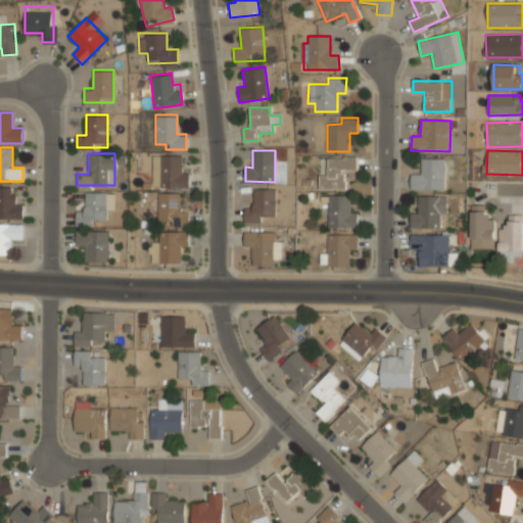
[(188,186),(188,167),(180,167),(180,154),(151,154),(151,165),(159,165),(159,186),(188,186)]
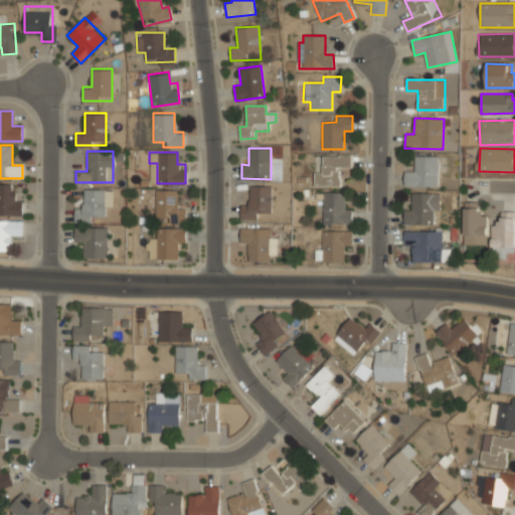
[(351,156),(322,156),(322,172),(314,172),(314,185),(340,185),(340,167),(351,167),(351,156)]
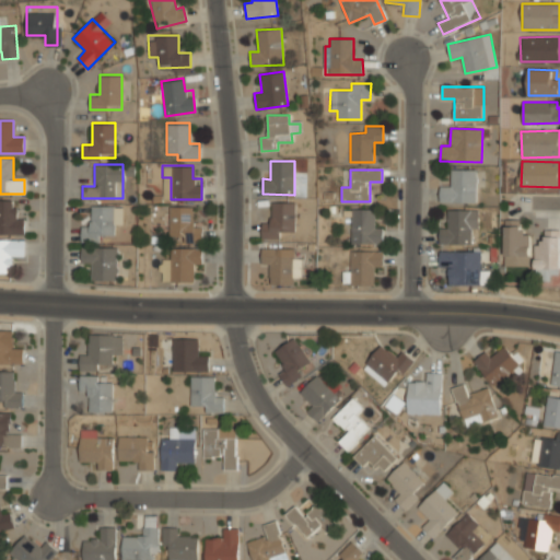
[(440,187),(440,202),(477,202),(476,170),(451,170),(451,187),(440,187)]
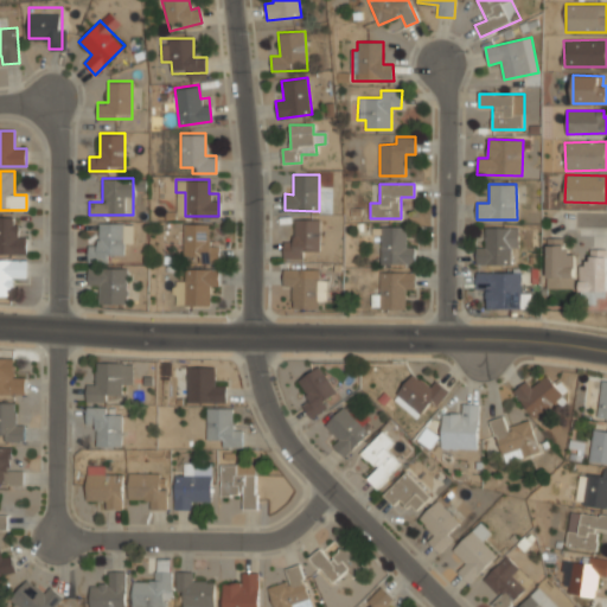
[(0,254),(26,254),(26,229),(14,229),(14,217),(0,217),(0,254)]
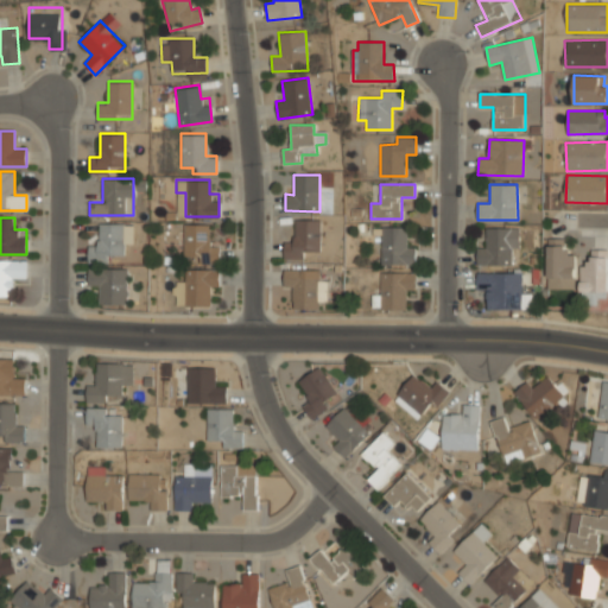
[(322,220),(295,220),(295,241),(285,241),(284,258),(304,259),(304,252),(321,252),(322,220)]
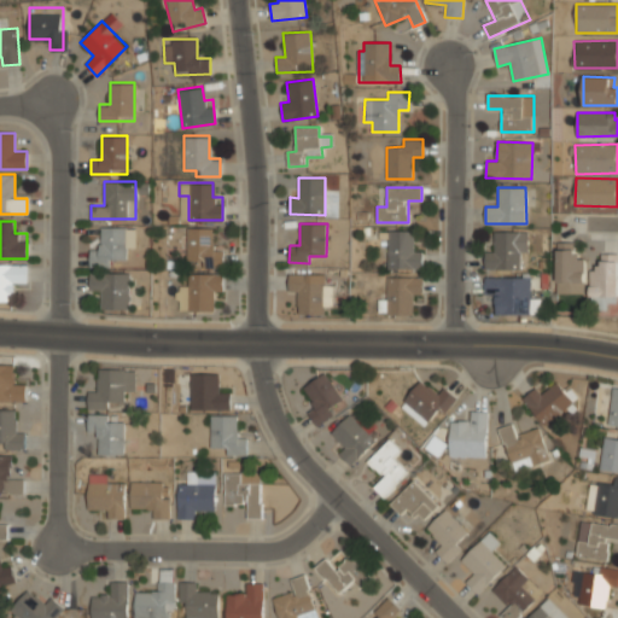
[(91,267),(115,267),(115,255),(134,255),(134,227),(100,227),(100,250),(91,250),(91,267)]
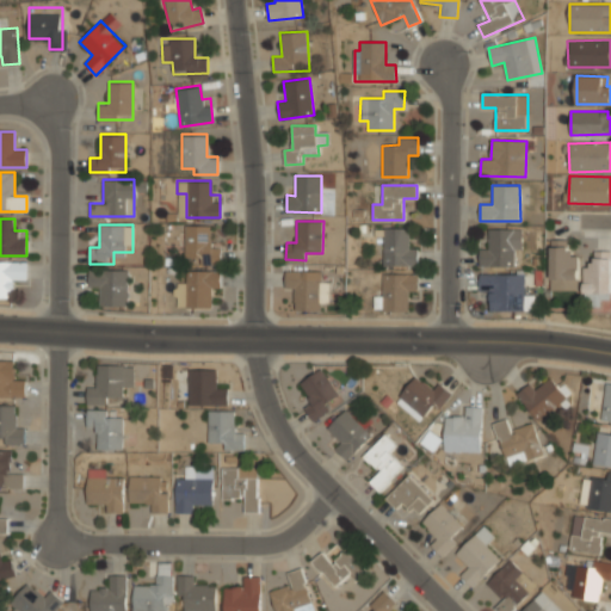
[(208,224),(184,224),(184,263),(220,263),(220,239),(208,239),(208,224)]
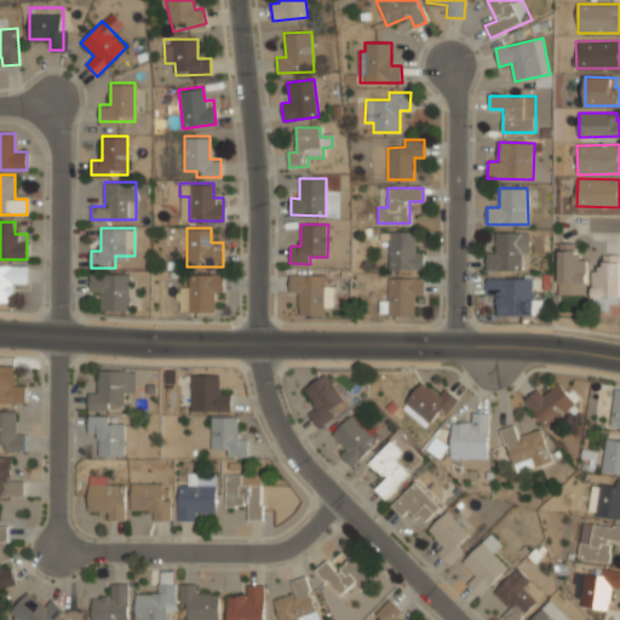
[(389,270),(424,269),(424,252),(415,252),(415,231),(389,231),(389,270)]
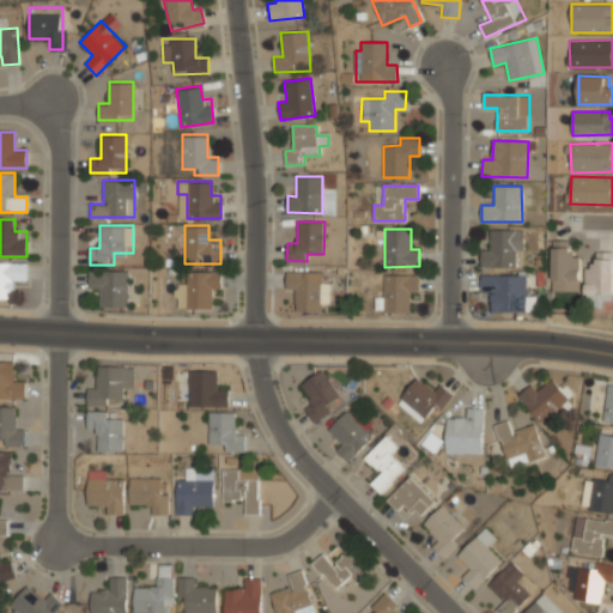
[(525,230),(490,230),(490,249),(481,249),(481,267),(516,267),(516,249),(523,249),(525,230)]
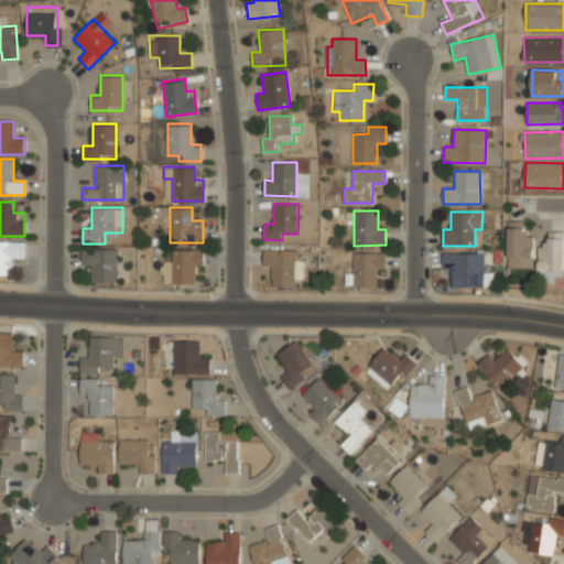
[(533,268),(533,236),(524,236),(524,220),(508,220),(508,268),(533,268)]
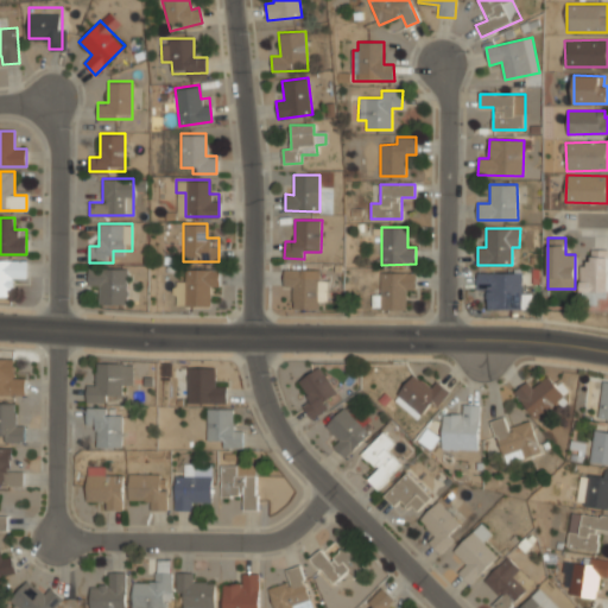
[(581,264),(581,304),(597,304),(597,298),(607,297),(607,261),(607,249),(590,249),(591,264),(581,264)]
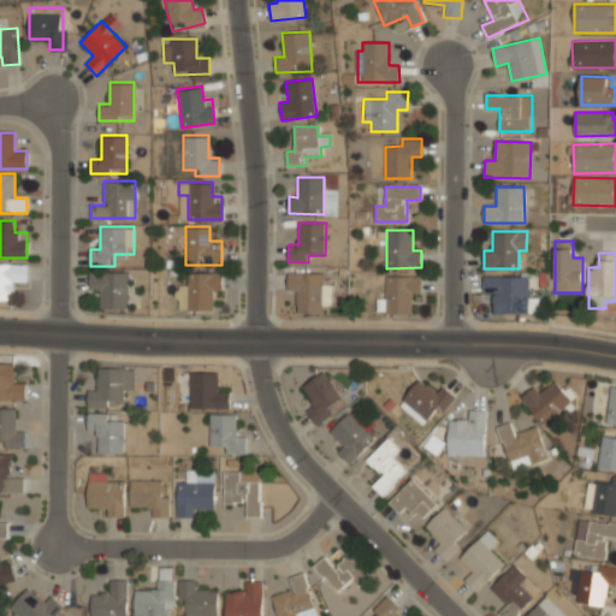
[(27,284),(27,264),(0,264),(0,300),(13,300),(13,284),(27,284)]
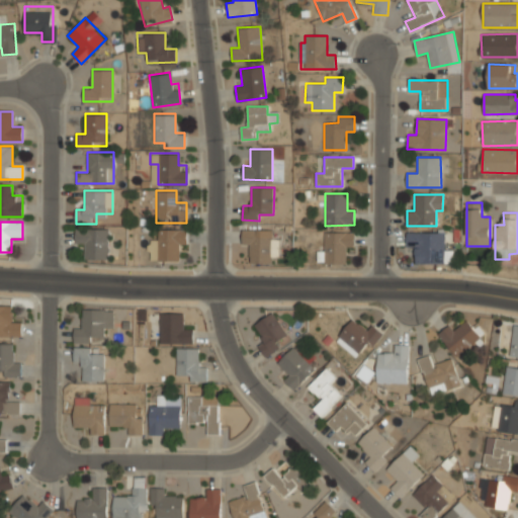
[(107,228),(76,228),(76,244),(84,244),(84,258),(107,258),(107,228)]
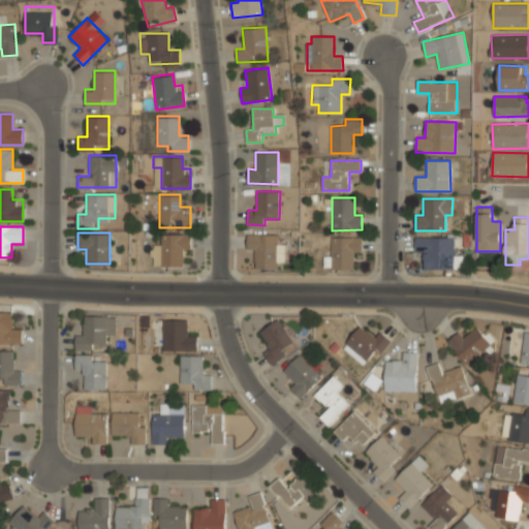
[(151,265),(182,266),(182,252),(190,252),(190,234),(160,232),(160,244),(151,244),(151,265)]
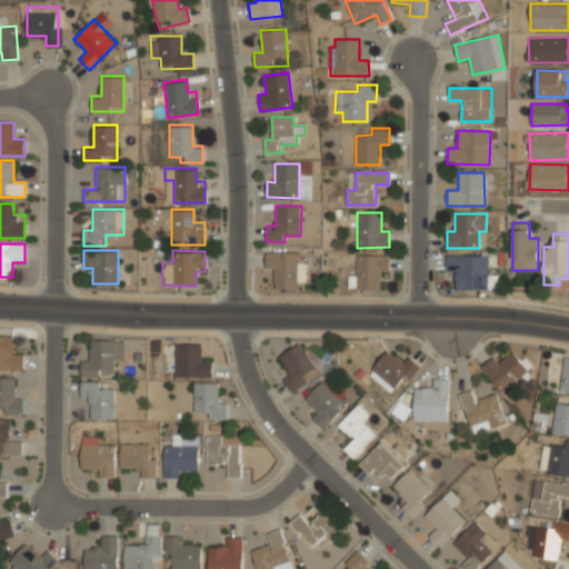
[(299,252),(266,252),(266,268),(275,268),(275,289),(301,289),(301,279),(300,279),(300,270),(299,270),(299,252)]
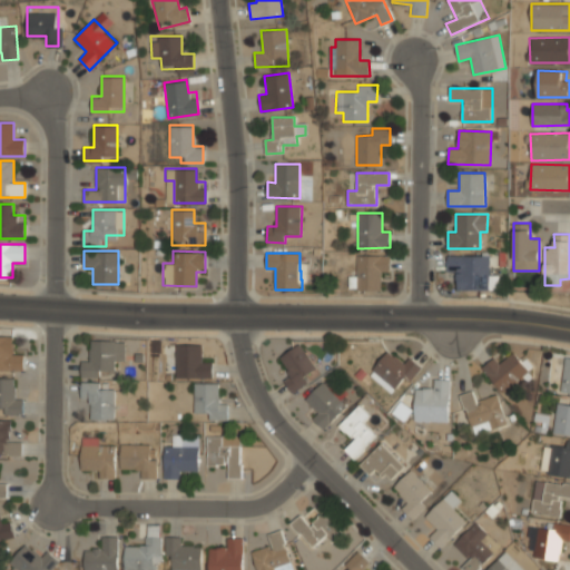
[(457,290),(498,291),(498,276),(489,276),(490,256),(448,255),(446,272),(458,272),(457,290)]
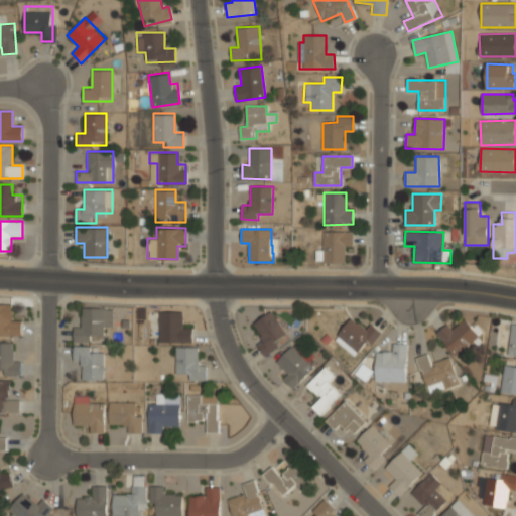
[(323,251),(316,251),(316,262),(345,262),(346,246),(353,246),(353,232),(323,232),(323,251)]
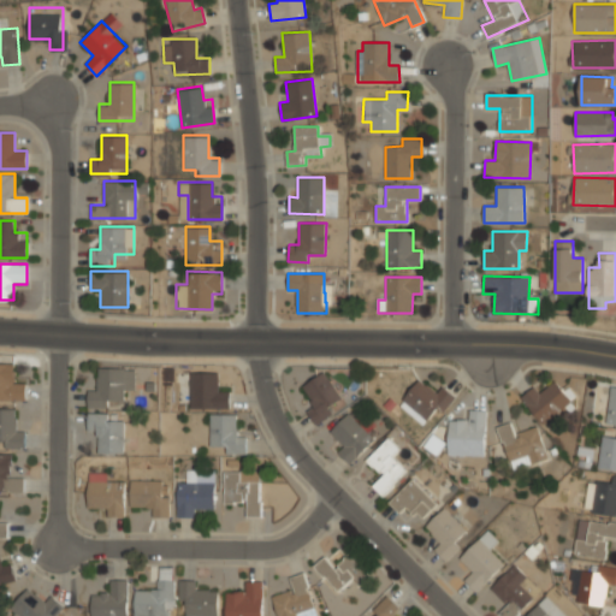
[(16,363),(0,363),(0,401),(27,401),(27,383),(16,383),(16,363)]
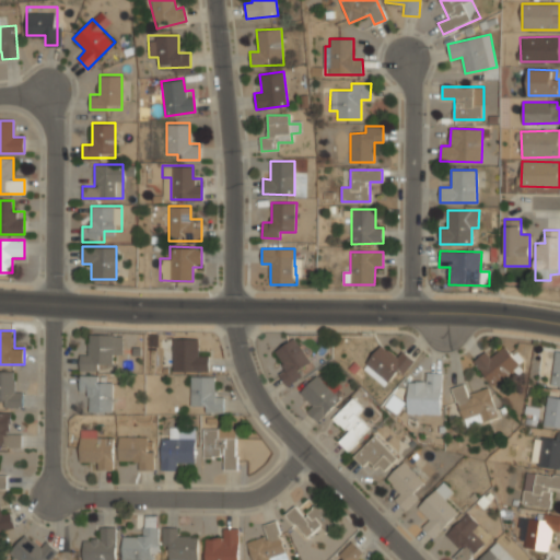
[(80,369),(114,369),(114,353),(123,354),(123,334),(90,334),(90,353),(80,353),(80,369)]
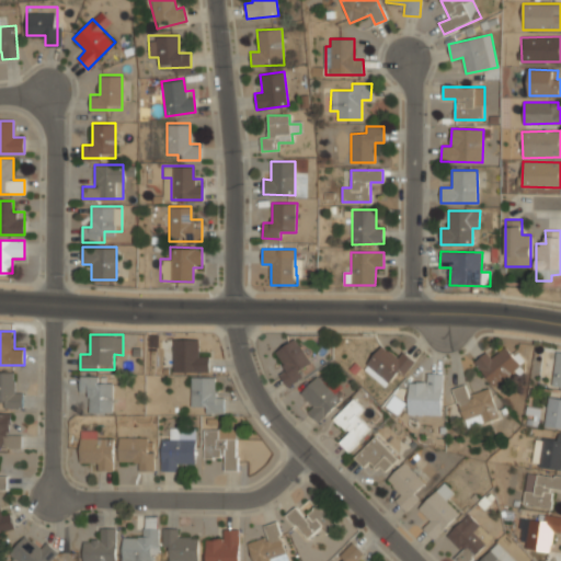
[(198,355),(198,338),(173,338),(173,371),(208,371),(208,355),(198,355)]
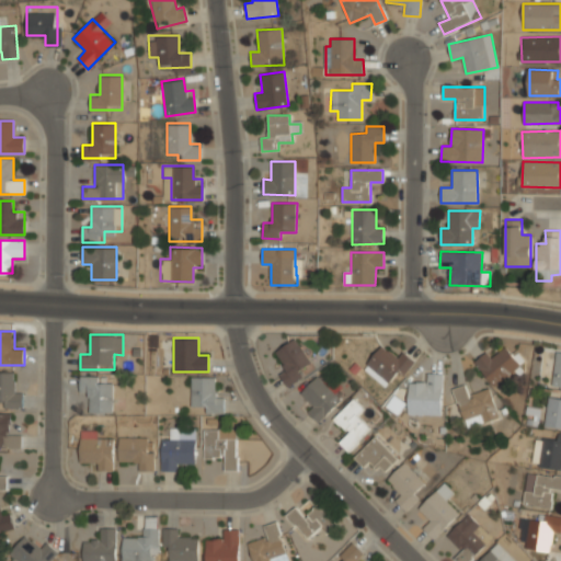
[(279,374),(288,386),(306,374),(301,367),(311,361),(295,338),(275,351),(288,368),(279,374)]
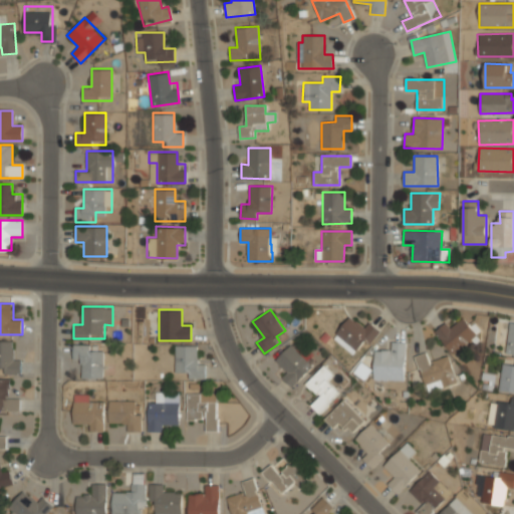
[(364,318),(359,324),(348,316),(332,336),(356,355),(377,329),(364,318)]
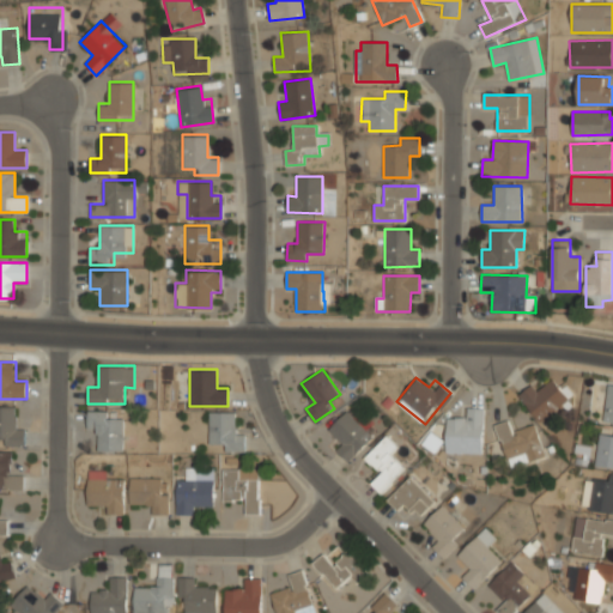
[(535,382),(519,394),(539,422),(569,398),(554,378),(540,389),(535,382)]
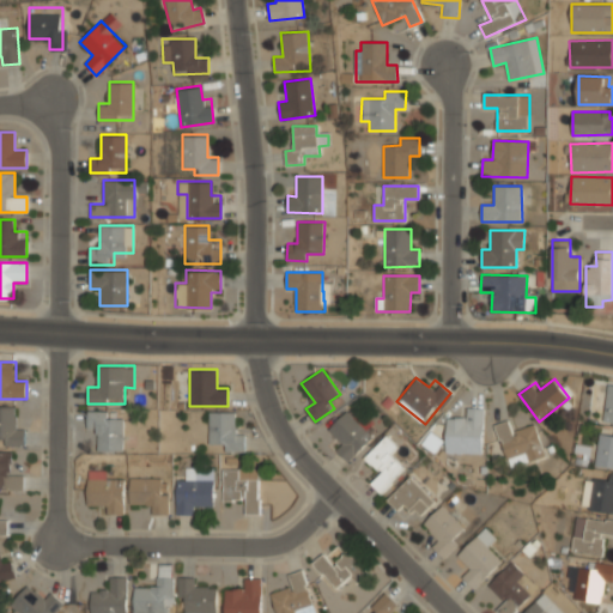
[(612,384),(608,384),(602,420),(612,422),(612,384)]
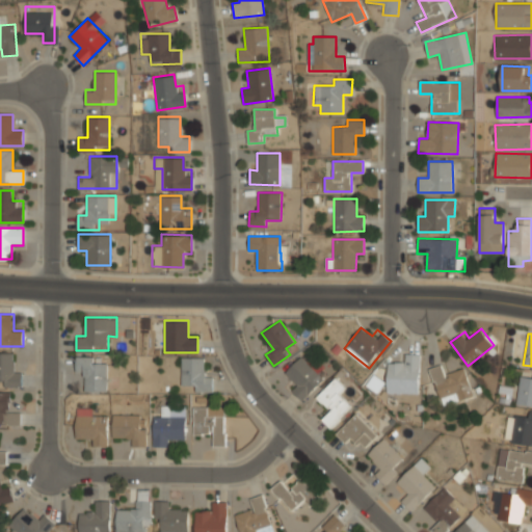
[(387,392),(419,393),(419,352),(400,352),(400,362),(387,361),(387,392)]
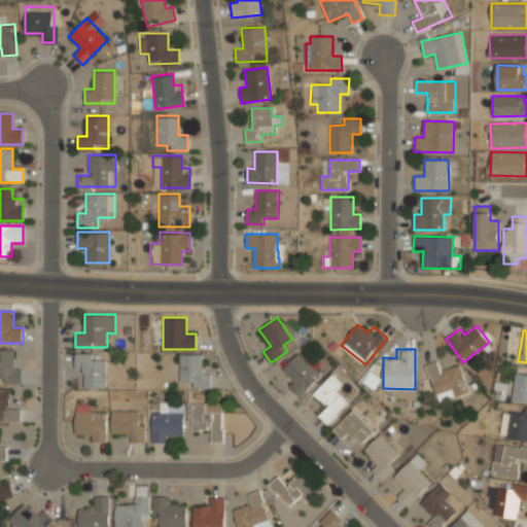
[(0,350),(0,376),(4,376),(4,383),(22,383),(22,361),(13,361),(13,350),(0,350)]
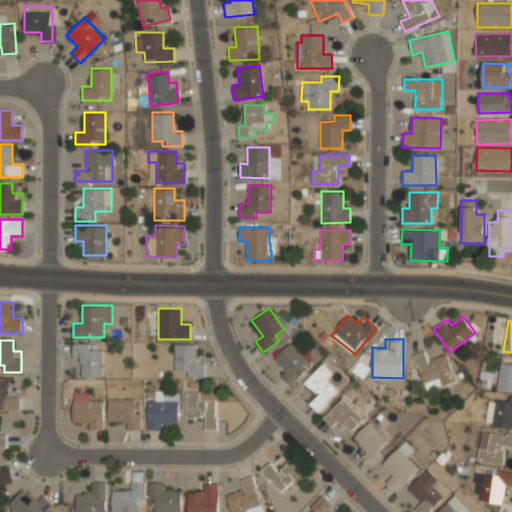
[(312,365),(290,341),(275,356),(283,365),(277,371),(290,385),(312,365)]
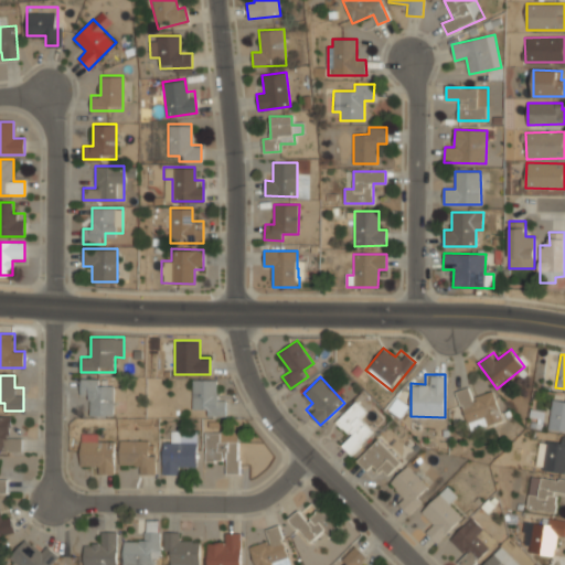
[(92,415),(115,415),(115,379),(82,379),(82,391),(92,391),(92,415)]
